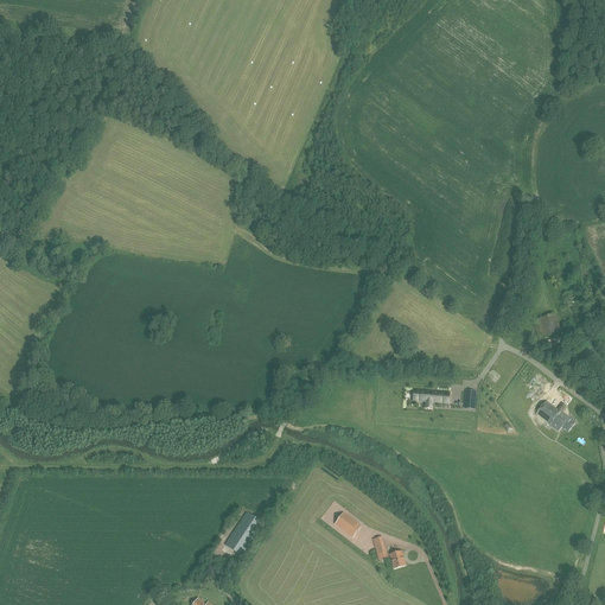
[(537,338),(547,335),(560,330),(553,311),(530,319),(537,338)]
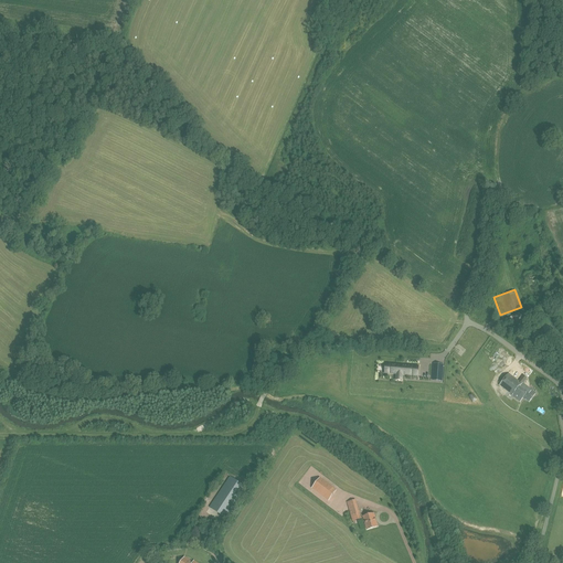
[(509,322),(506,328),(505,331),(517,338),(521,330),(509,322)]
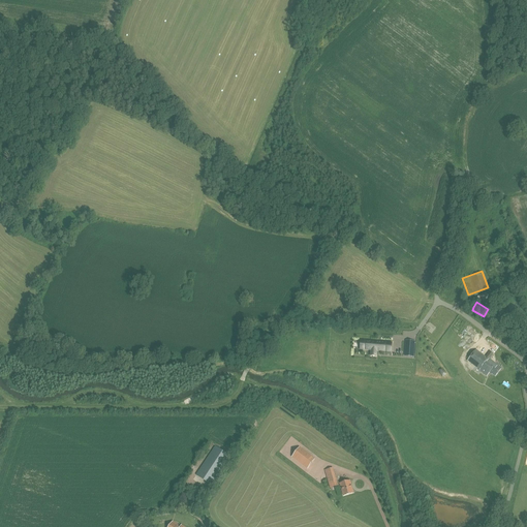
[(365,338),(364,346),(369,347),(369,348),(374,349),(374,347),(383,348),(384,340),(365,338)]
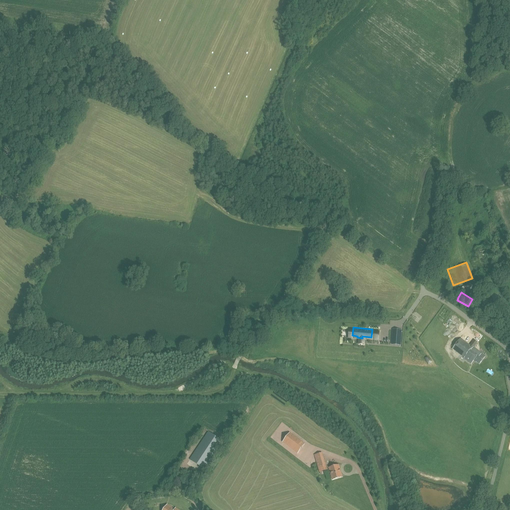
[(392,328),(391,341),(398,341),(399,328),(392,328)]
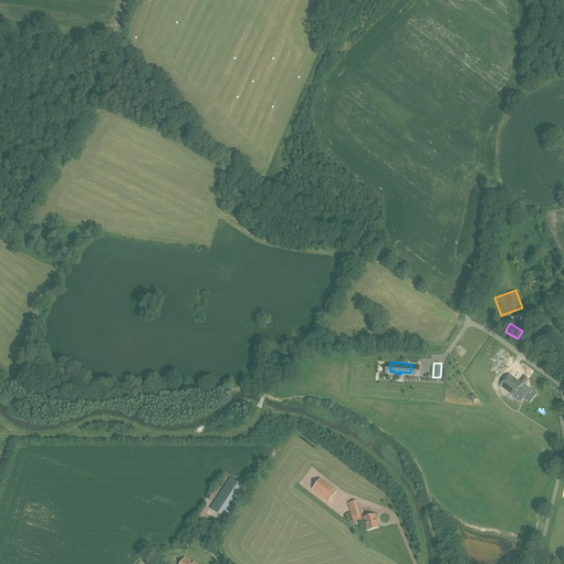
[(534,393),(522,383),(526,377),(522,374),(518,379),(508,372),(498,384),(511,394),(519,400),(522,396),(528,400),(534,393)]
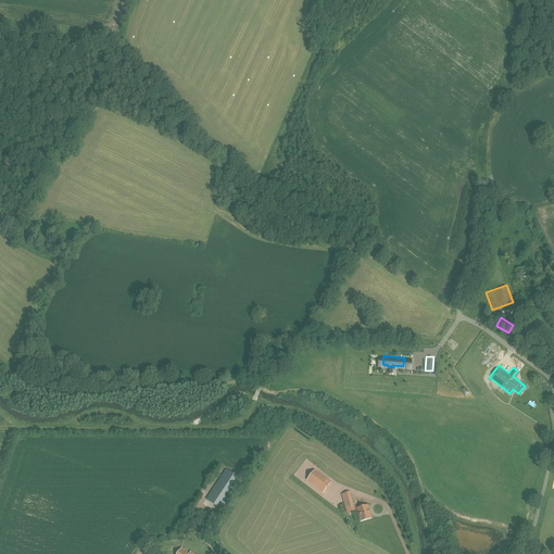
[(240,477),(224,467),(204,498),(219,507),(240,477)]
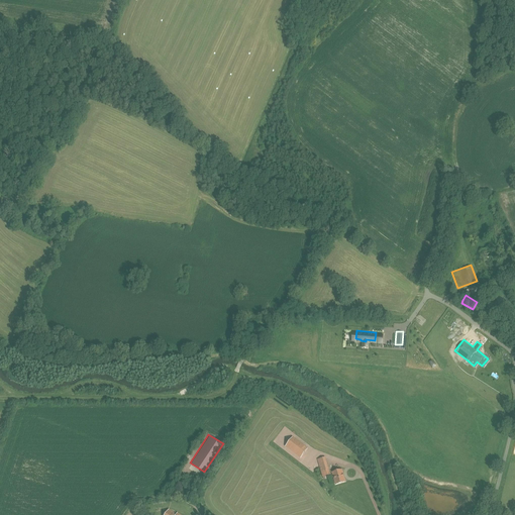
[(284,444),(299,456),(306,446),(291,435),(284,444)]
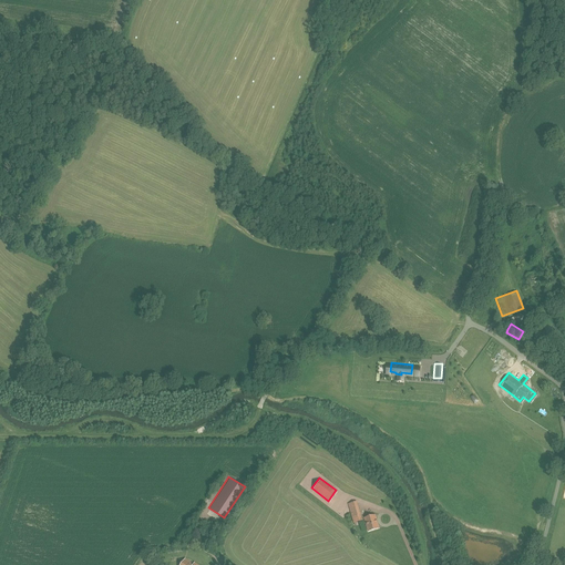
[(347,502),(352,520),(359,519),(355,500),(347,502)]
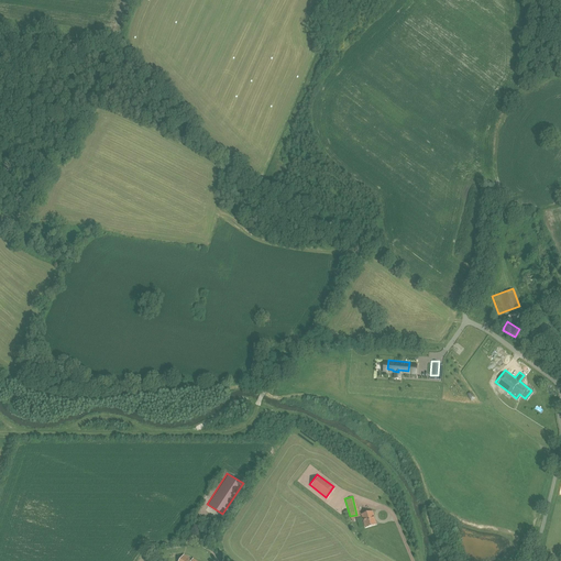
[(371,509),(360,513),(363,525),(374,523),(371,509)]
